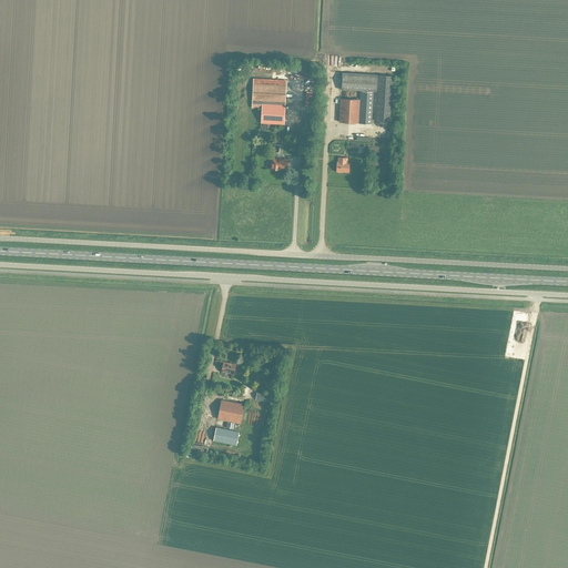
[(376,92),(377,74),(342,73),(341,90),(361,91),(373,91),(376,92)]
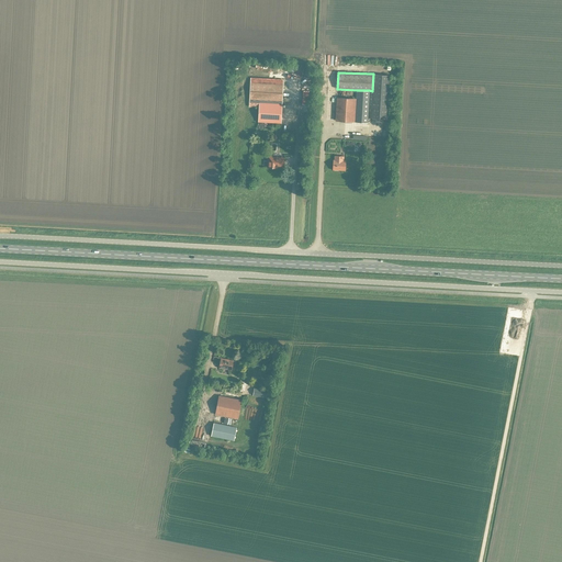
[(372,91),(369,90),(368,117),(388,119),(391,75),(373,74),(372,91)]
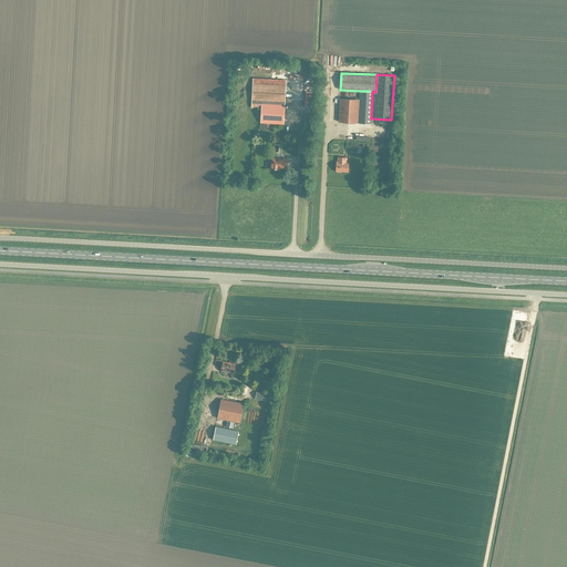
[(251,106),(261,107),(261,104),(285,105),(286,85),(253,83),(251,106)]
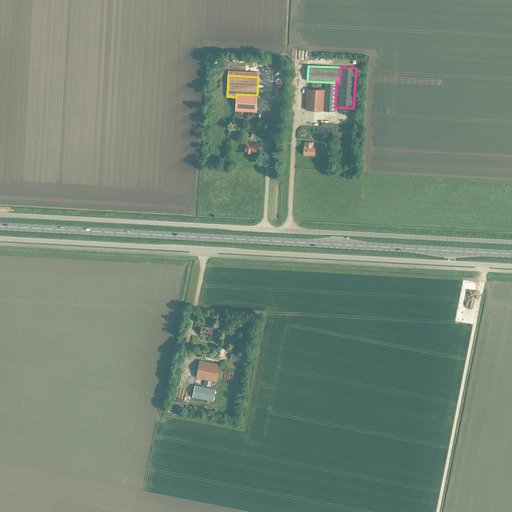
[(323,110),(323,111),(335,111),(335,107),(336,82),(325,82),(324,90),(323,110)]
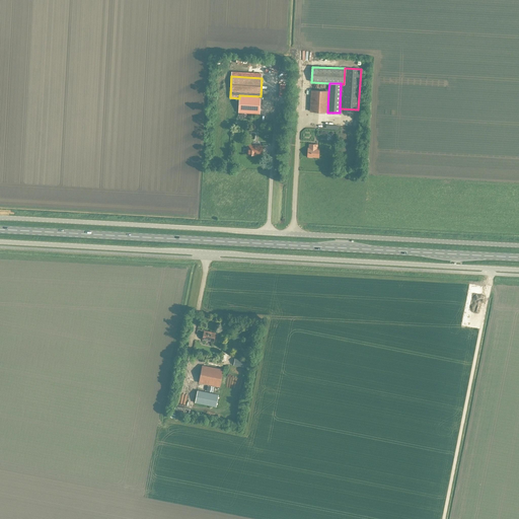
[(327,113),(327,112),(328,91),(311,90),(310,112),(327,113)]
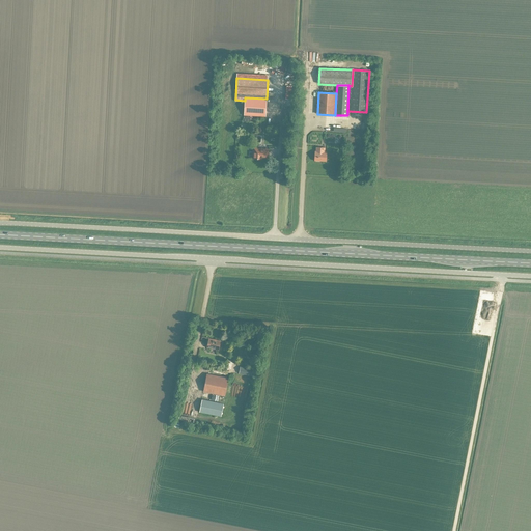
[(251,115),(266,116),(267,99),(245,98),(245,101),(244,115),(245,115),(251,115)]
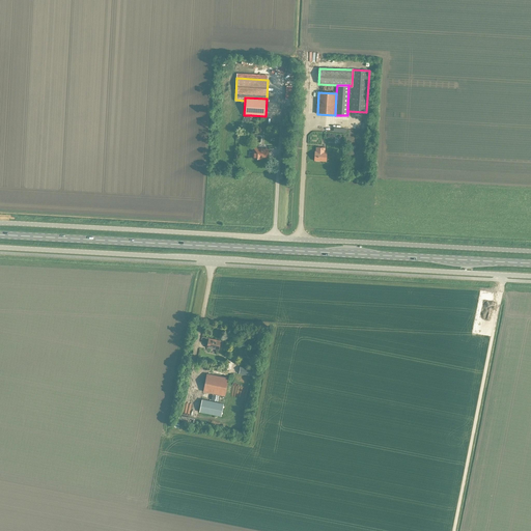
[(268,148),(253,148),(253,147),(252,159),(262,159),(262,158),(268,158),(269,158),(269,148),(268,148)]
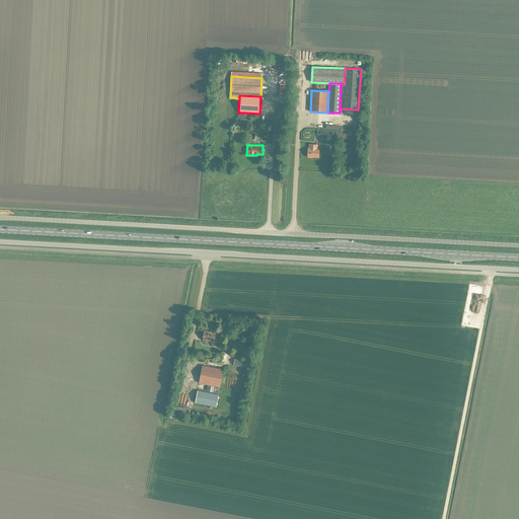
[(318,157),(319,148),(317,148),(317,144),(309,144),(308,148),(308,147),(307,157),(318,157)]
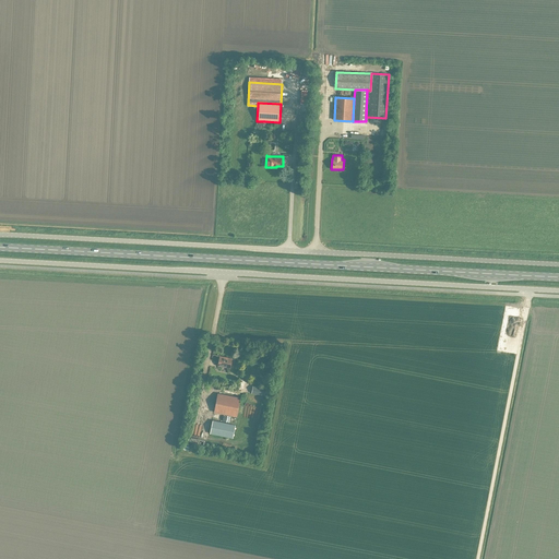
[(230,368),(233,358),(219,356),(217,366),(230,368)]
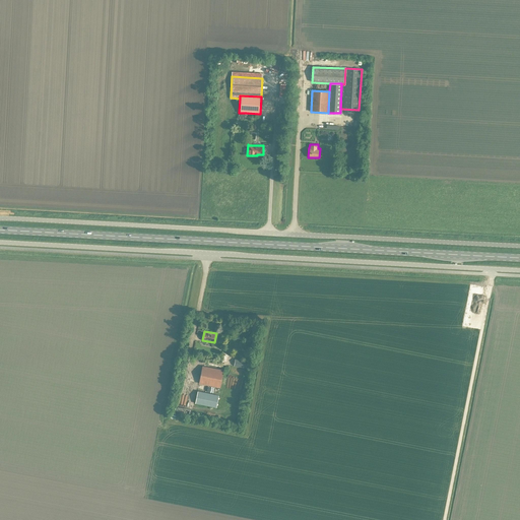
[(247,361),(236,359),(234,366),(246,368),(247,361)]
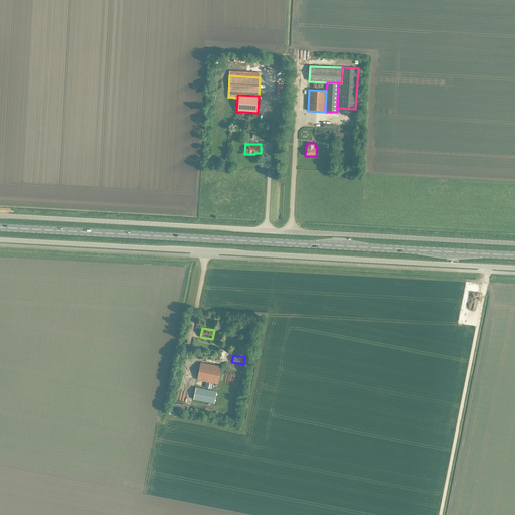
[(218,383),(221,367),(200,363),(197,379),(218,383)]
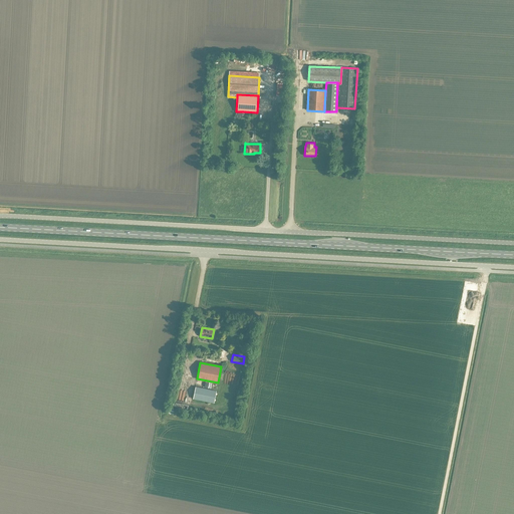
[(214,403),(216,391),(196,387),(193,399),(214,403)]
